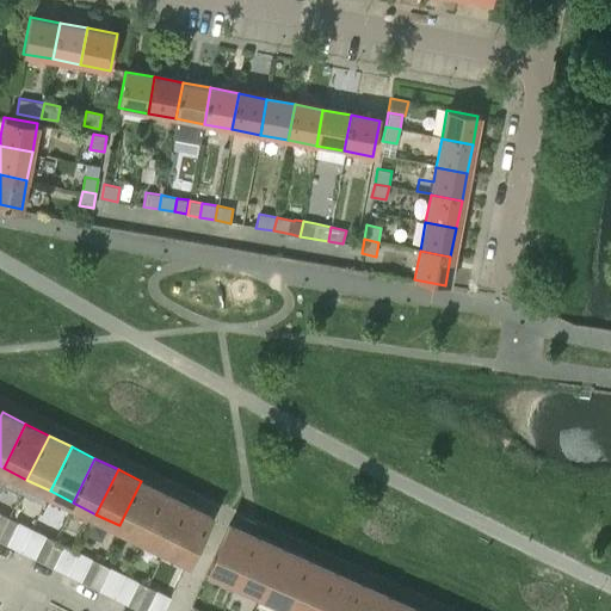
[(165,492),(141,481),(119,525),(142,537),(165,492)]
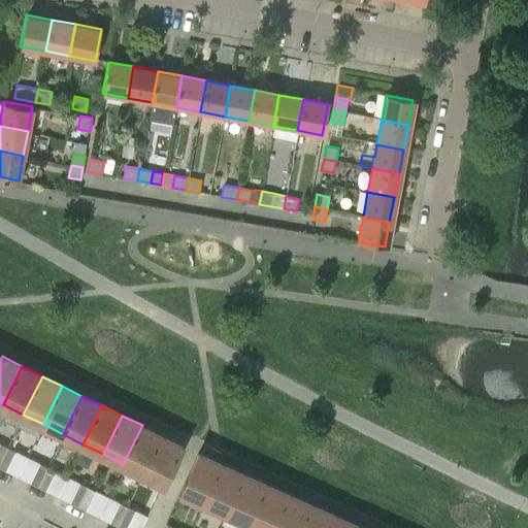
[(142,473),(162,435),(142,425),(123,464),(142,473)]
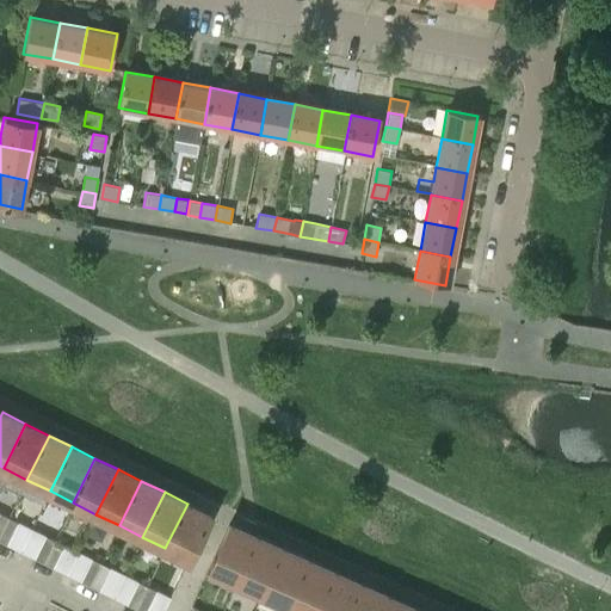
[(41,517),(54,522),(62,498),(49,494),(41,517)]
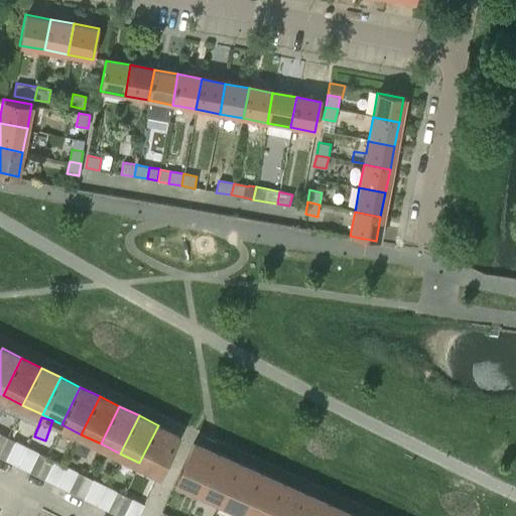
[(178,435),(158,425),(139,463),(159,473),(178,435)]
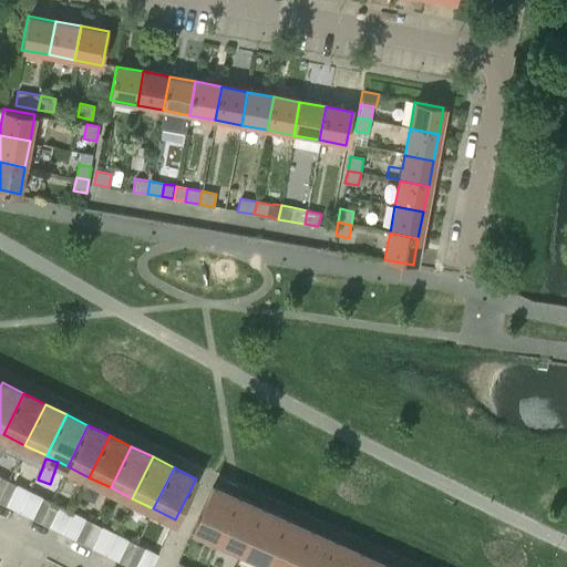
[(8,480),(0,494),(0,502),(6,505),(16,484),(8,480)]
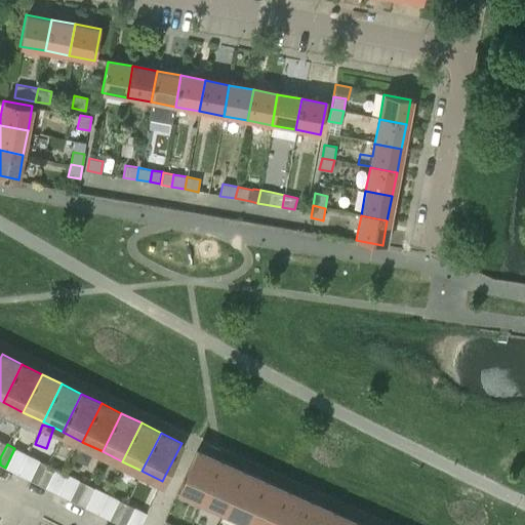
[(219,459),(199,450),(197,449),(179,488),(202,498),(219,459)]
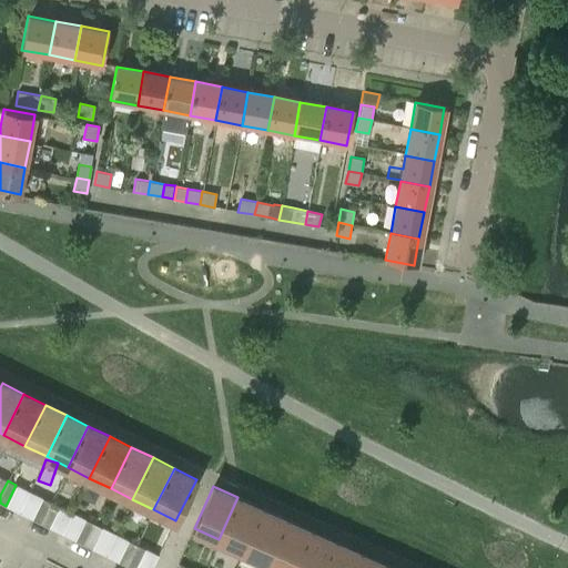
[(262,508),(237,497),(219,539),(243,550),(262,508)]
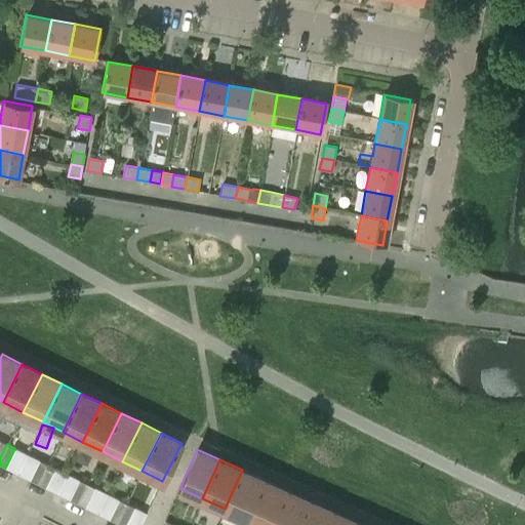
[(39,460),(29,479),(37,483),(46,465),(39,460)]
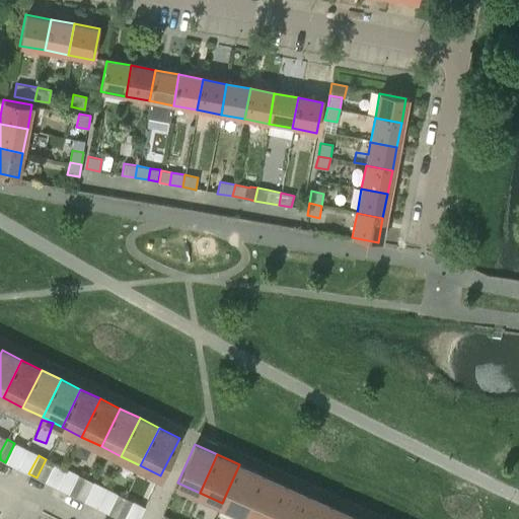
[(46,459),(36,477),(45,482),(54,462),(46,459)]
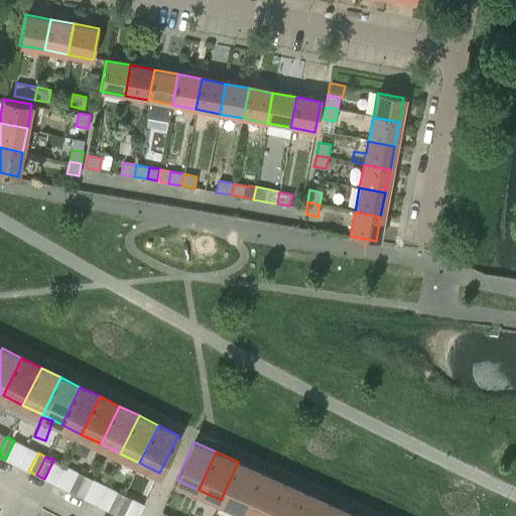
[(260,472),(238,462),(221,500),(243,510),(260,472)]
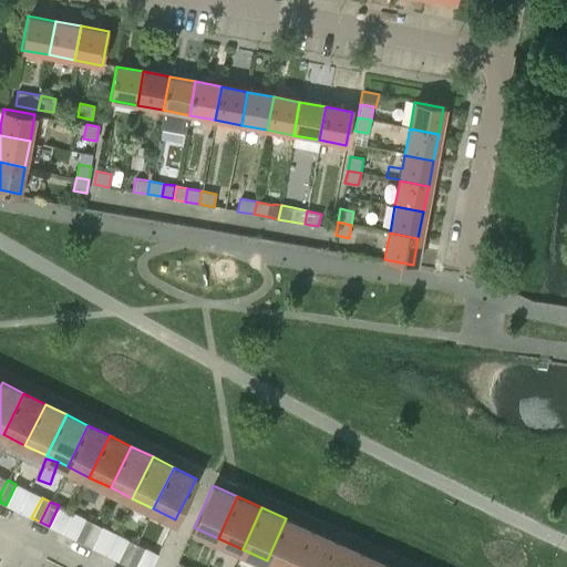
[(84,518),(74,539),(83,543),(93,523),(84,518)]
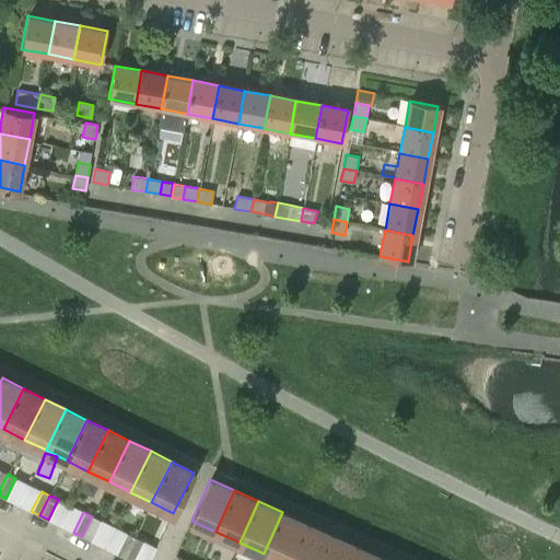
[(289,559),(306,523),(282,512),(264,553),(277,559),(289,559)]
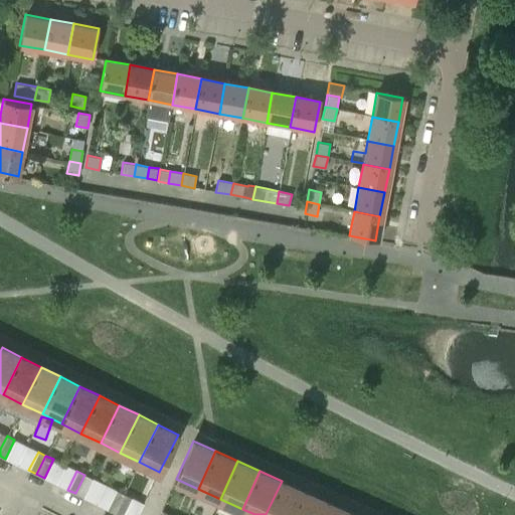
[(84,475),(75,493),(83,497),(93,479),(84,475)]
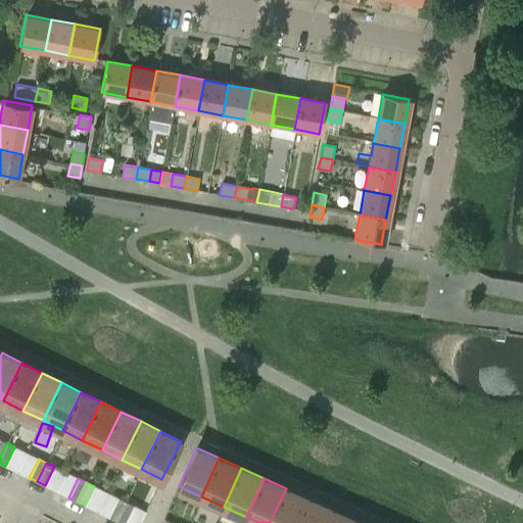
[(297,522),(308,498),(286,488),(270,522),(297,522)]
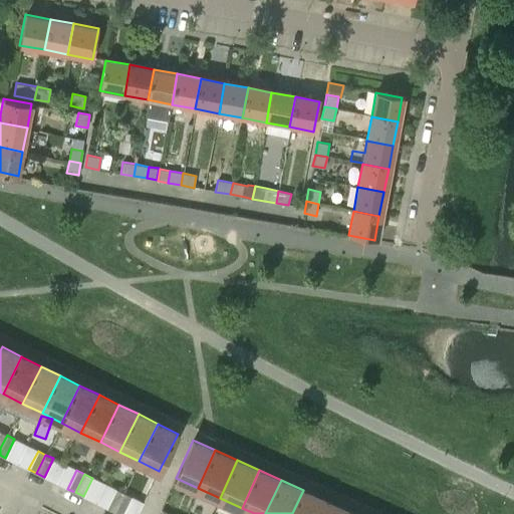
[(115,489),(106,508),(114,512),(123,493),(115,489)]
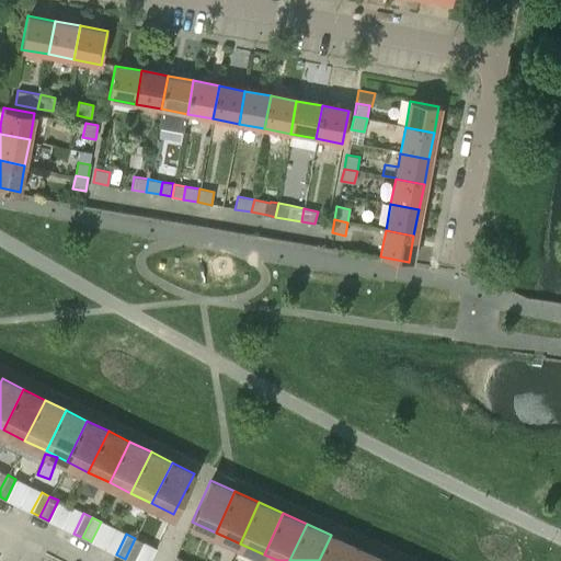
[(347,560),(355,546),(331,535),(319,560),(347,560)]
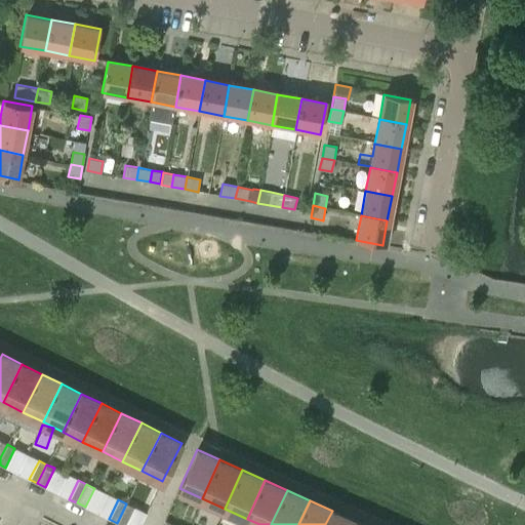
[(126,503),(117,523),(121,524),(124,524),(134,508),(126,503)]
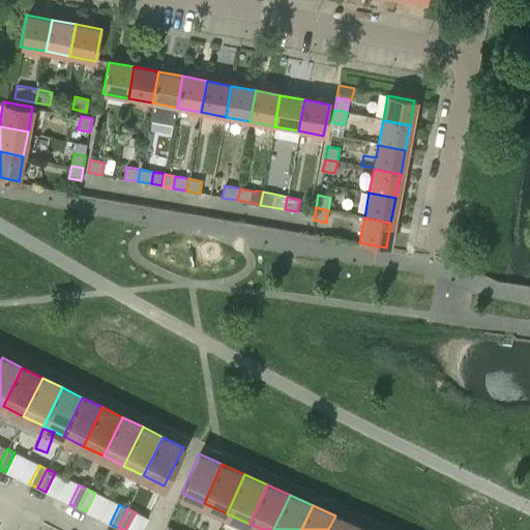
[(356,529),(358,526),(335,516),(328,529),(356,529)]
